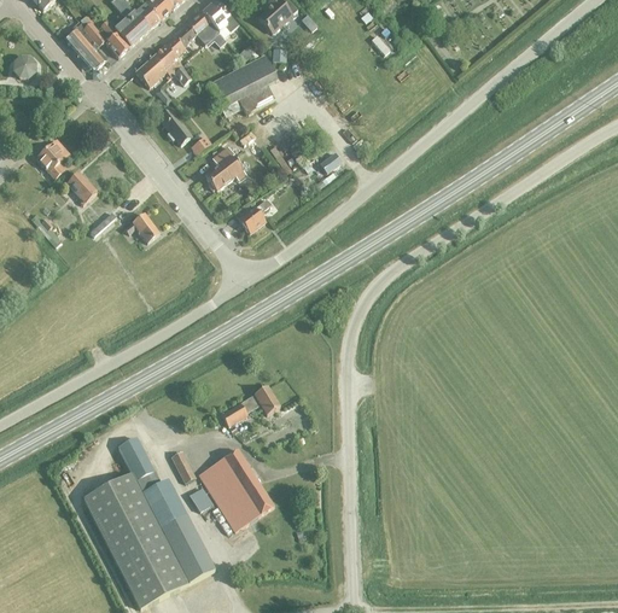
[(54,0),(33,0),(41,10),(54,0)]
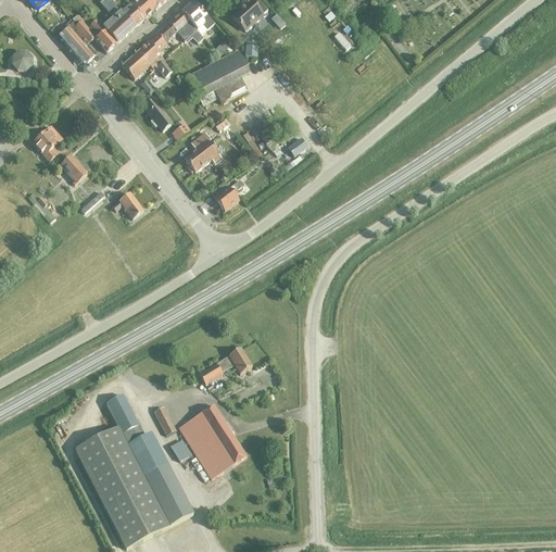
[(106,22),(102,26),(116,42),(135,26),(128,19),(122,11),(115,3),(113,0),(101,0),(100,1),(112,15),(106,20),(106,22)]
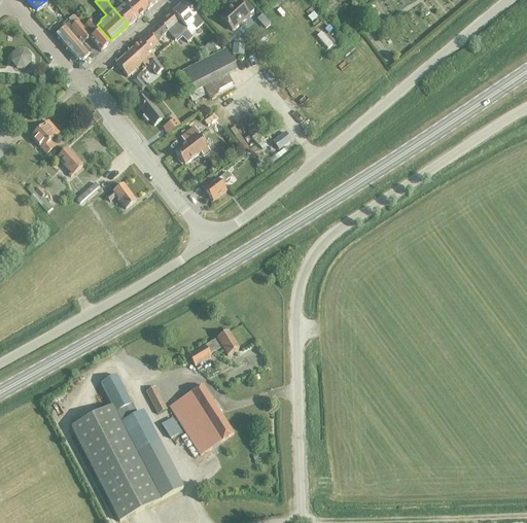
[(128,0),(124,4),(136,18),(147,7),(141,0),(128,0)]
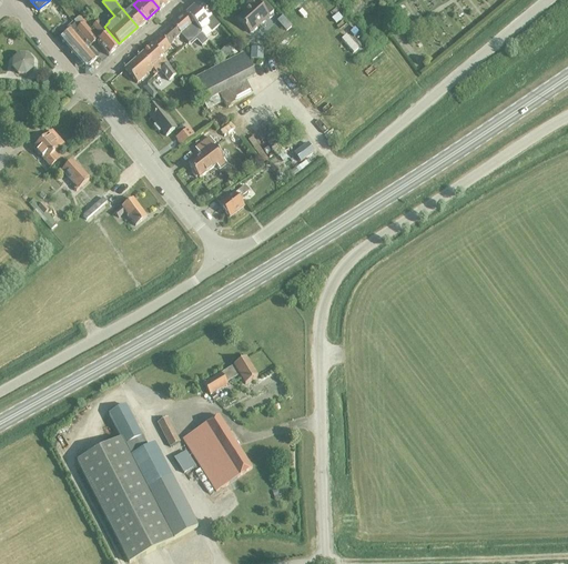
[(193,4),(185,11),(201,29),(205,34),(219,22),(199,0),(193,4)]
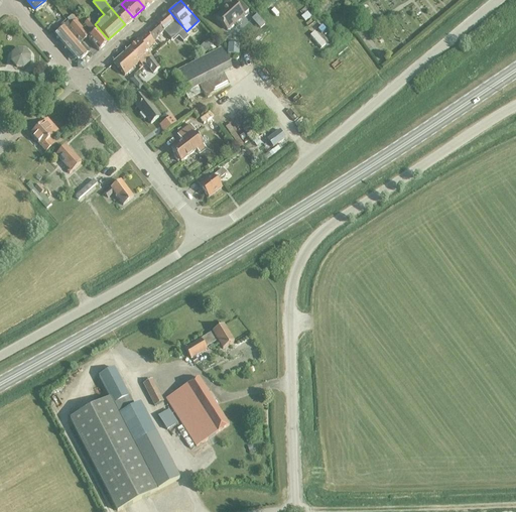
[(227,4),(215,14),(227,27),(244,12),(243,11),(248,8),(244,3),(239,7),(233,0),(225,0),(224,1),(227,4)]
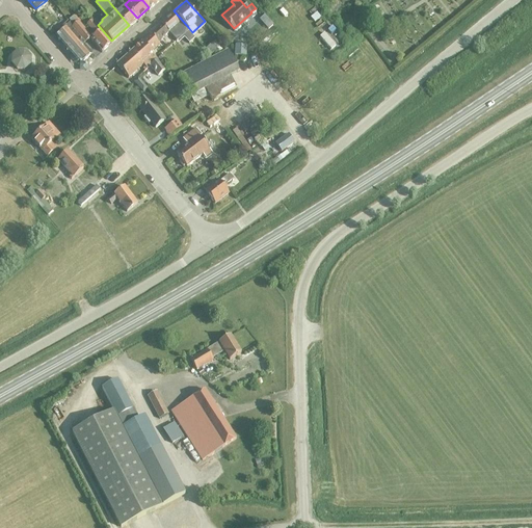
[(322,0),(334,14),(344,4),(341,0),(322,0)]
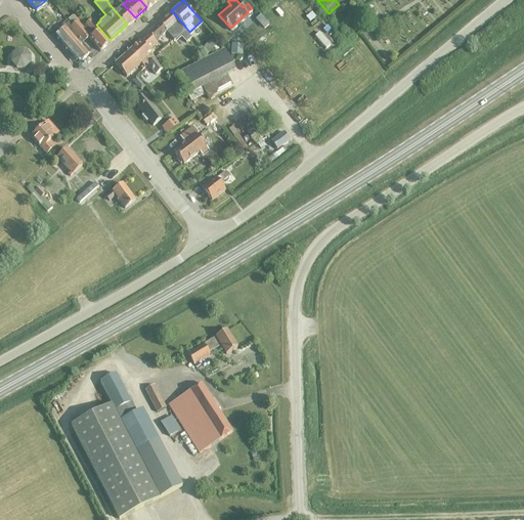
[(123,4),(115,10),(121,17),(127,25),(135,17),(123,4)]
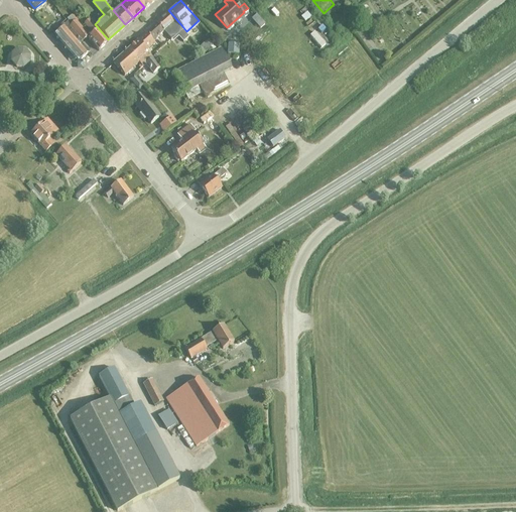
[(168,10),(156,21),(163,28),(170,37),(182,27),(182,26),(168,10)]
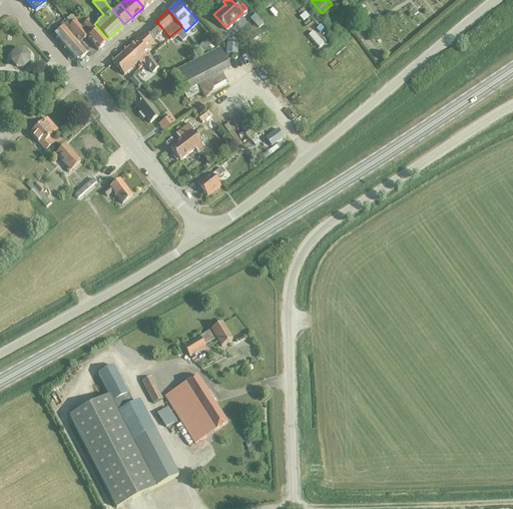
[(342,22),(338,25),(341,31),(346,28),(348,31),(353,28),(353,27),(357,25),(349,12),(345,15),(339,19),(342,22)]
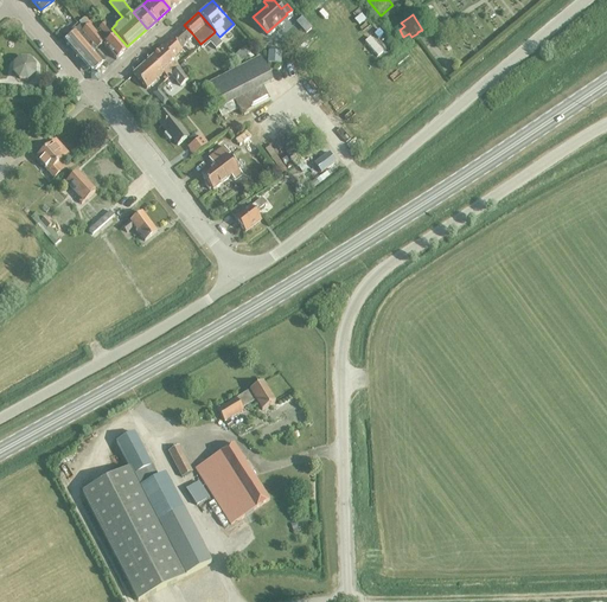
[(64,38),(89,68),(94,69),(102,62),(102,61),(104,58),(94,46),(96,45),(81,29),(89,21),(83,15),(77,19),(80,21),(74,26),(76,29),(72,31),(71,29),(62,36),(64,38)]
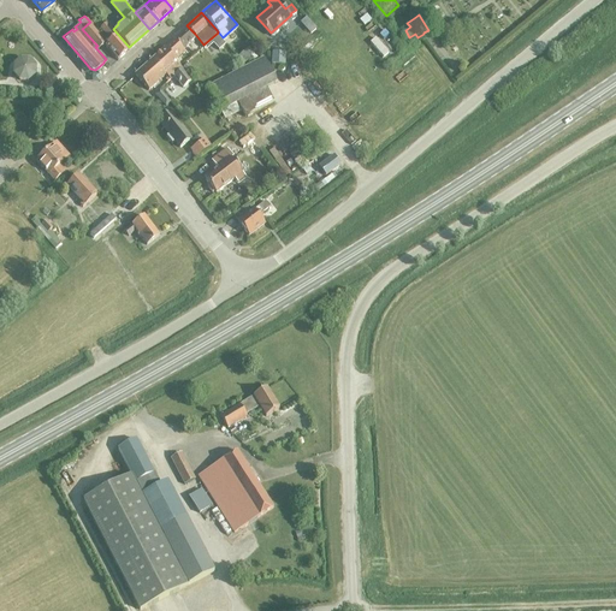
[(106,21),(100,25),(107,34),(102,37),(105,40),(106,42),(105,43),(117,58),(129,47),(113,29),(106,21)]
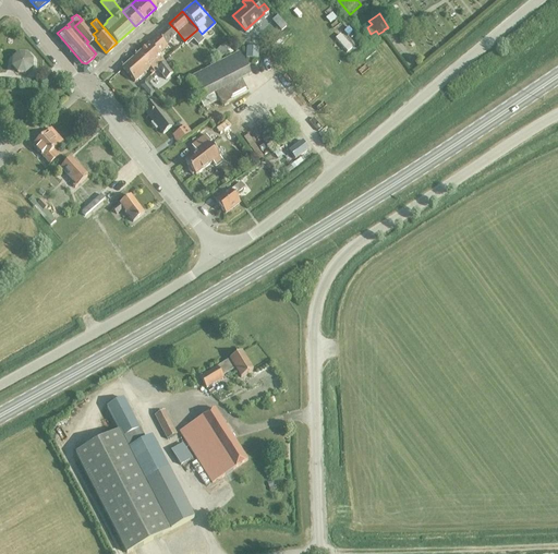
[(82,20),(74,26),(88,41),(95,36),(82,20)]
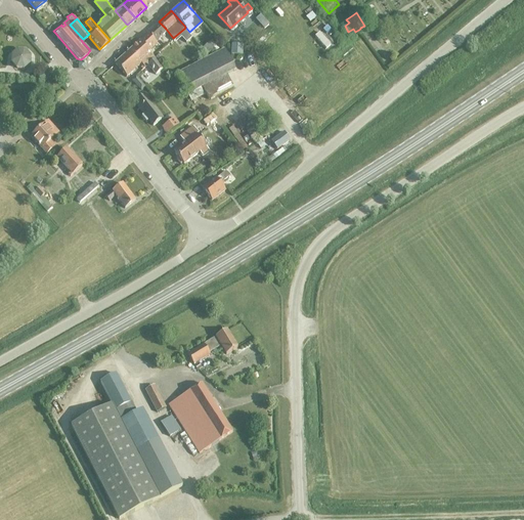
[(159,22),(139,39),(148,49),(157,41),(156,41),(157,39),(156,38),(166,29),(159,22)]
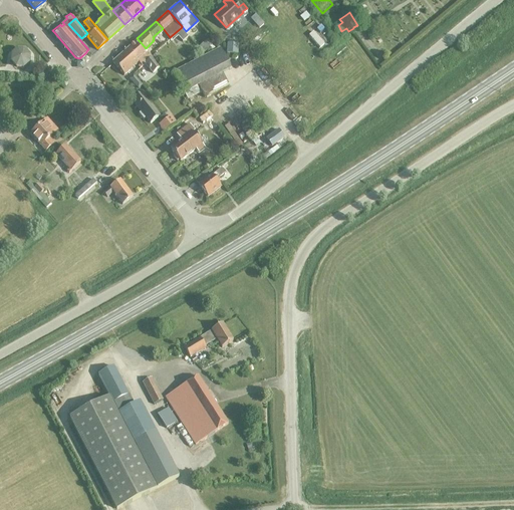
[(137,38),(126,47),(138,60),(141,63),(145,60),(143,58),(150,52),(146,48),(137,38)]
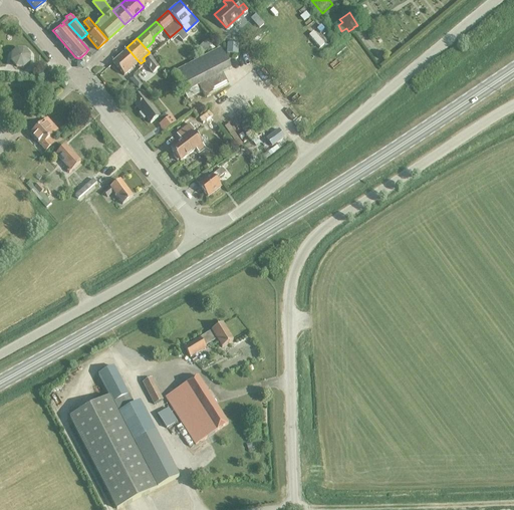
[(206,39),(200,44),(204,49),(211,45),(206,39)]
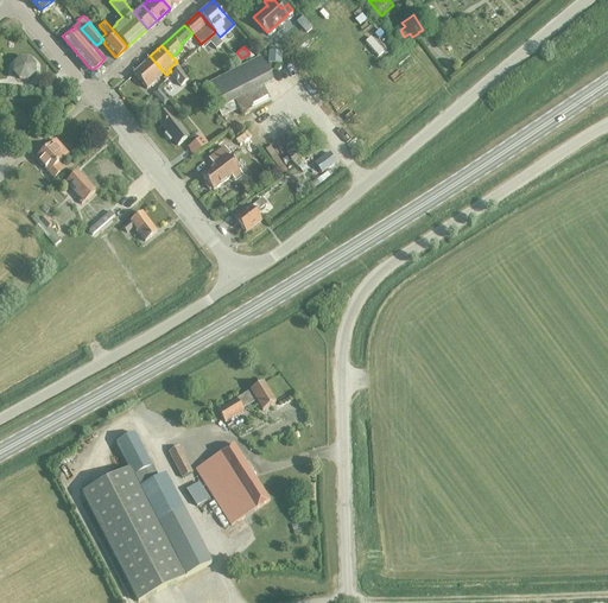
[(267,48),(267,59),(280,61),(282,49),(267,48)]
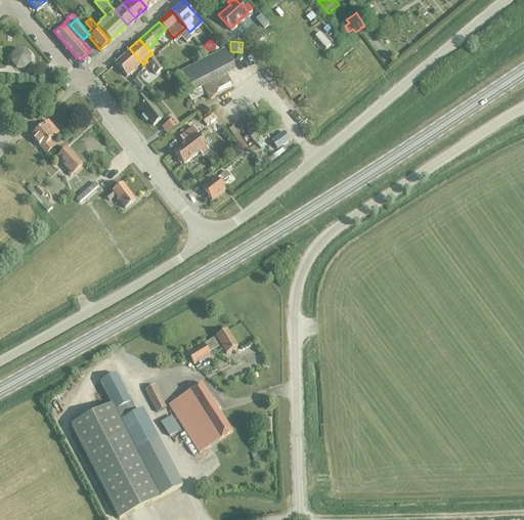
[(226,74),(234,70),(223,47),(175,72),(185,93),(201,85),(207,97),(231,86),(226,74)]
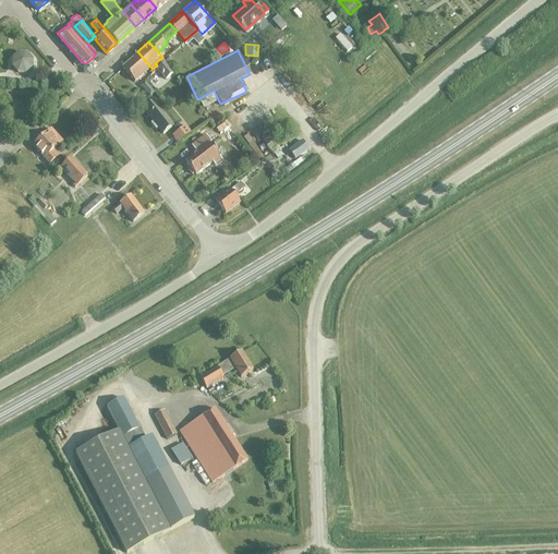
[(149,65),(137,51),(122,65),(134,79),(149,65)]
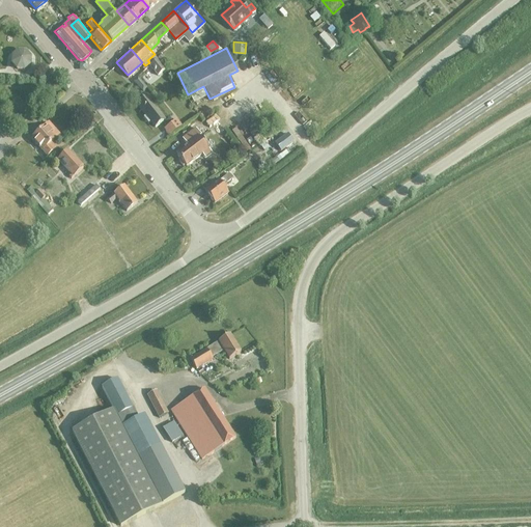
[(28,63),(28,56),(24,51),(18,51),(12,55),(12,62),(17,66),(23,67),(28,63)]
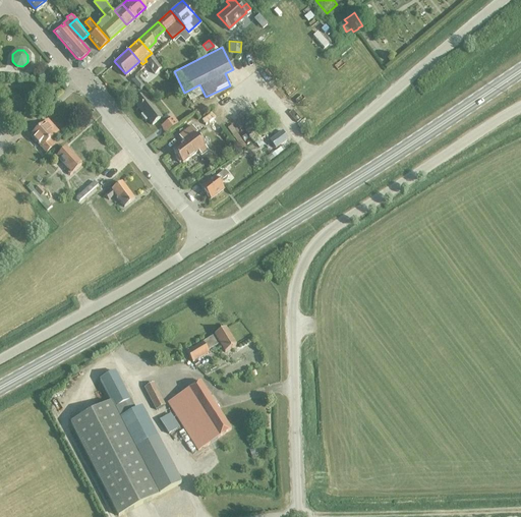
[(159,51),(154,55),(159,62),(164,57),(159,51)]
